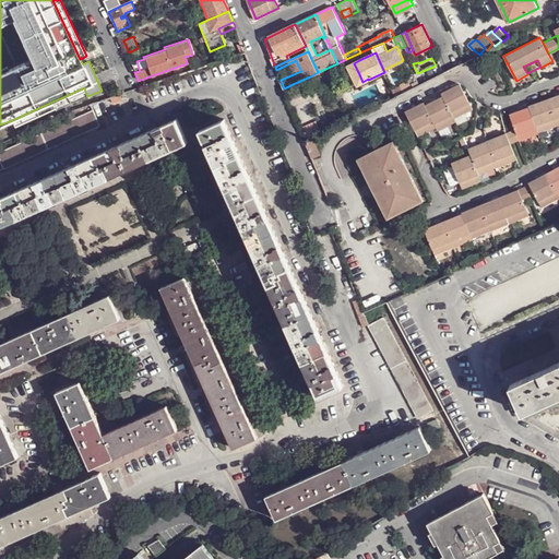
[(296,92),(313,83),(310,76),(293,84),(296,92)]
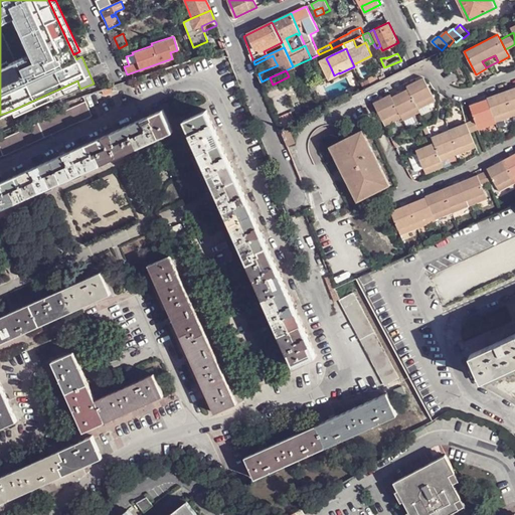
[(383,71),(378,73),(381,80),(386,77),(383,71)]
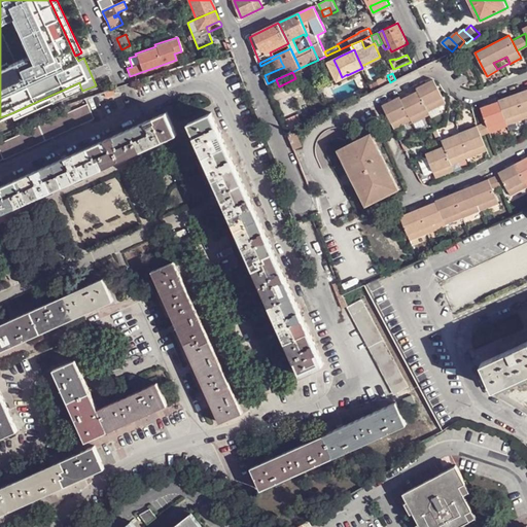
[(379,81),(371,85),(373,91),(390,82),(387,75),(378,80),(379,81)]
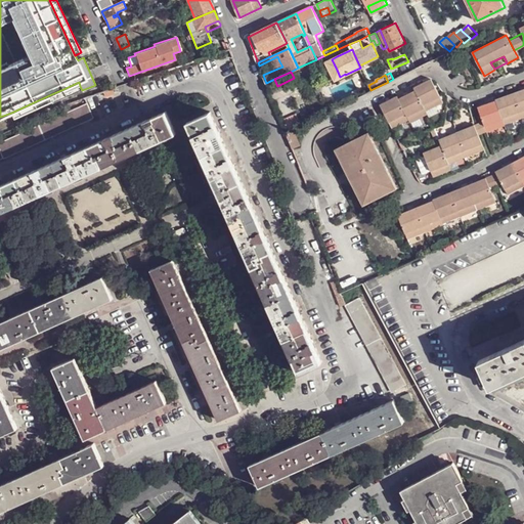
[(397,96),(380,105),(392,128),(409,119),(410,122),(427,114),(426,111),(443,102),(431,79),(413,87),(416,90),(399,98),(397,96)]
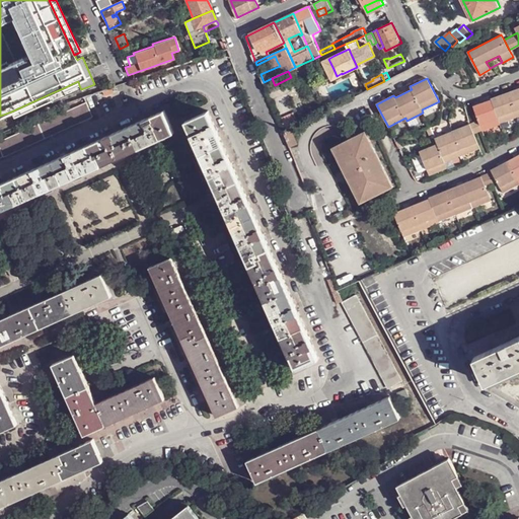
[(79,85),(78,81),(63,88),(64,92),(79,85)]
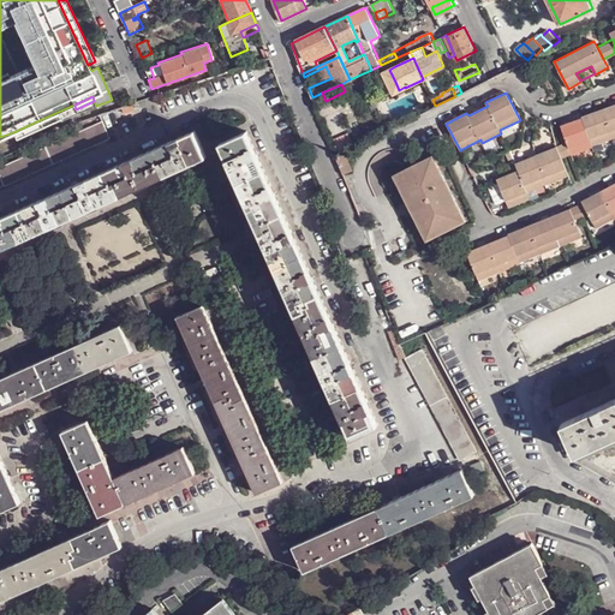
[(583,119),(561,126),(566,141),(571,153),(572,155),(593,147),(592,145),(614,137),(614,105),(583,117),(583,119)]
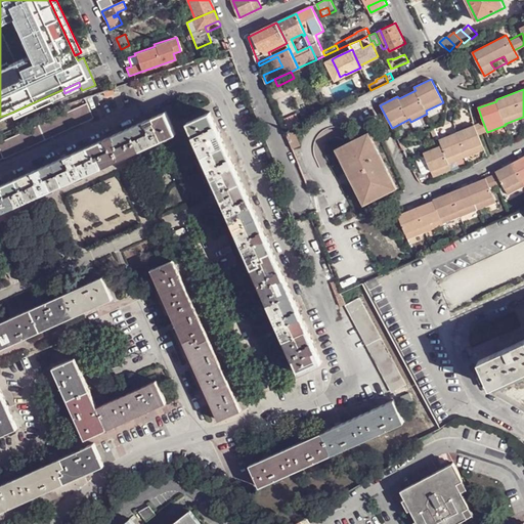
[(49,95),(11,113),(13,119),(51,101),(49,95)]
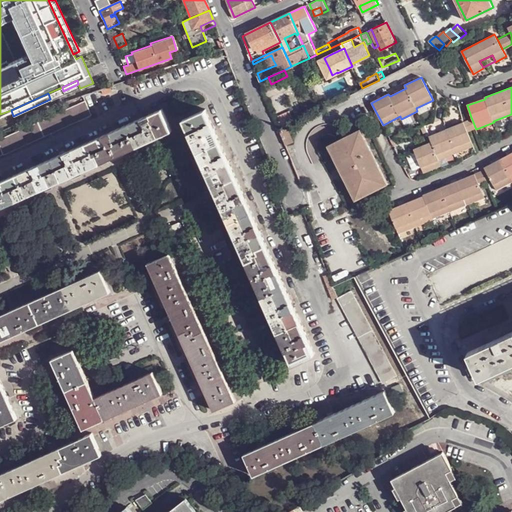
[(85,101),(0,138),(0,148),(3,154),(92,115),(85,101)]
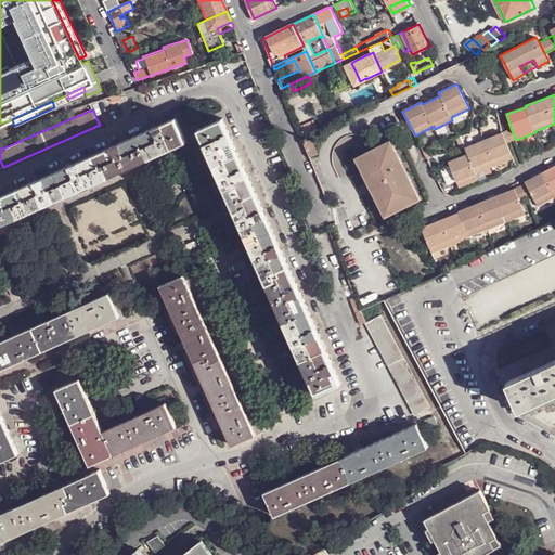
[(0,224),(188,142),(178,118),(0,195),(0,224)]
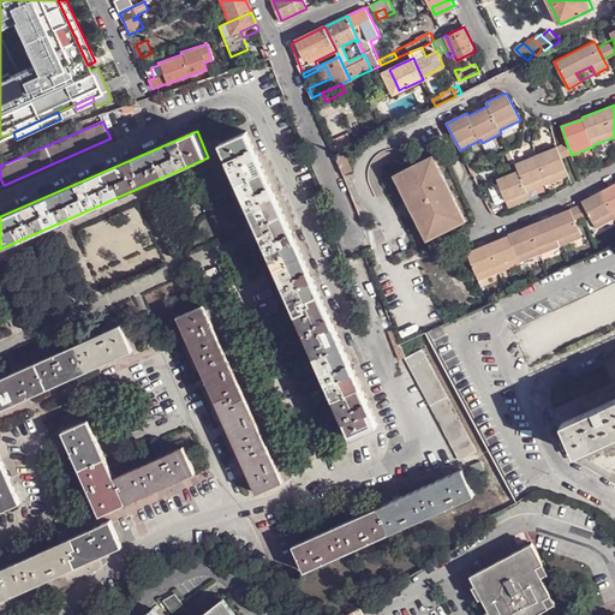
[(249,132),(222,143),(353,437),(380,424),(249,132)]
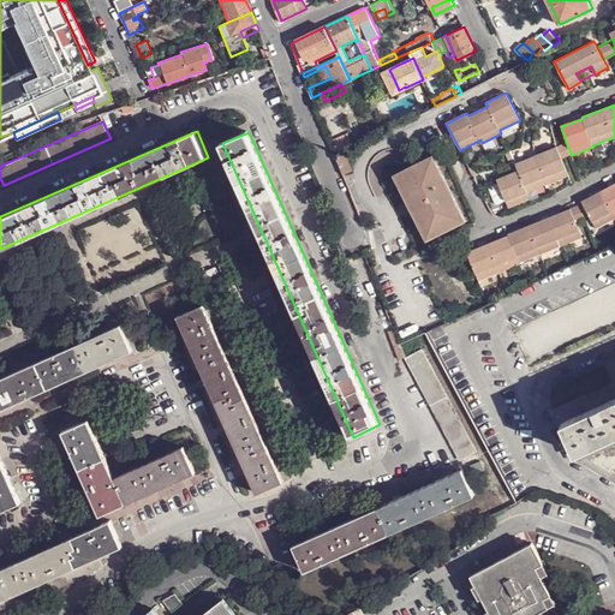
[(566,141),(556,144),(557,147),(561,157),(571,153),(566,141)]
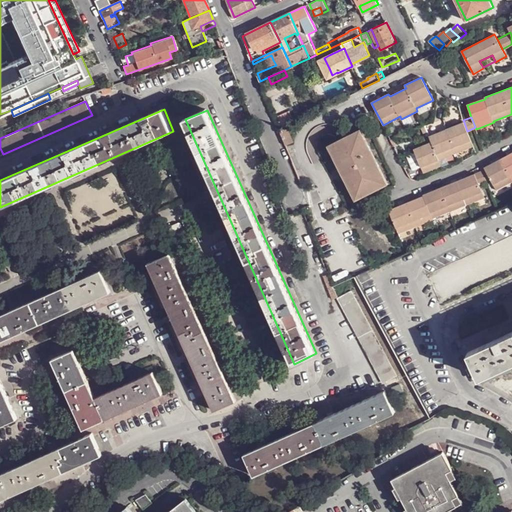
[(432,142),(414,149),(424,173),(441,166),(439,160),(474,146),(467,131),(464,122),(429,136),(432,142)]
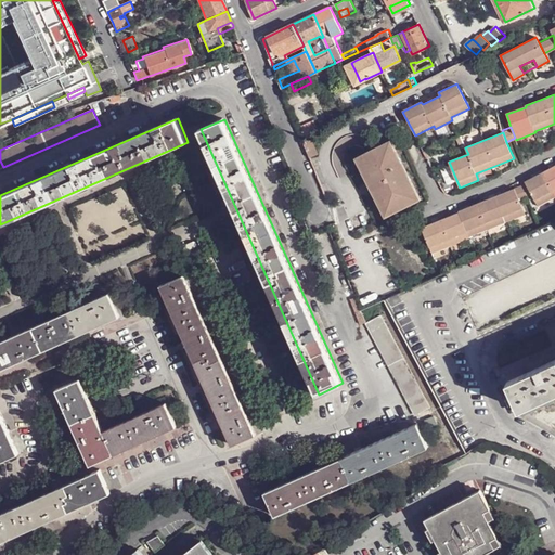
[(312,138),(304,141),(310,157),(319,153),(312,138)]
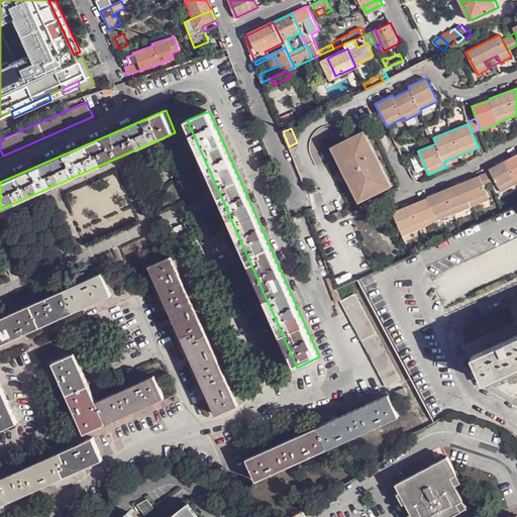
[(364,130),(330,146),(345,177),(358,202),(392,186),(364,130)]
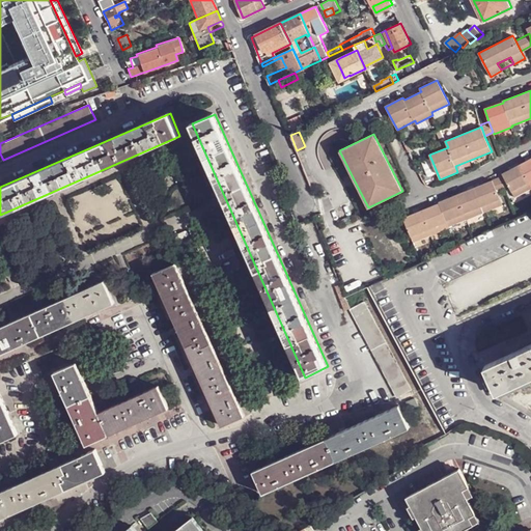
[(530,159),(503,174),(504,176),(509,186),(515,198),(530,189),(530,159)]
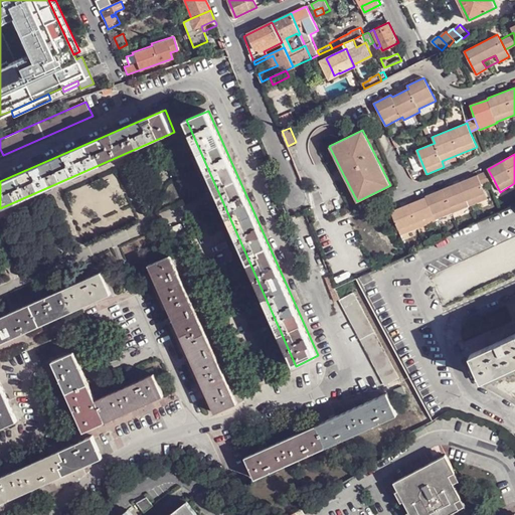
[(489,171),(478,175),(482,185),(494,180),(489,171)]
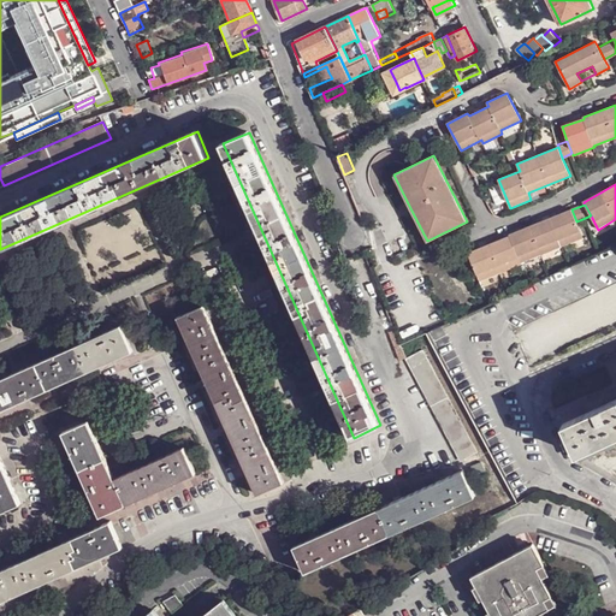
[(510,237),(468,254),(479,282),(521,265),(521,264),(584,238),(576,221),(572,209),(509,235),(510,237)]
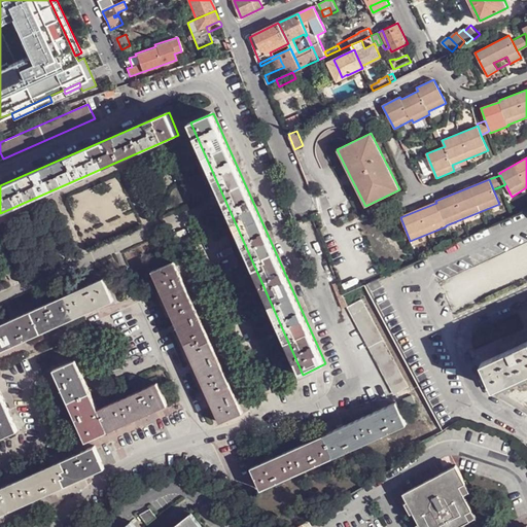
[(453,310),(526,277),(526,242),(440,281),(453,310)]
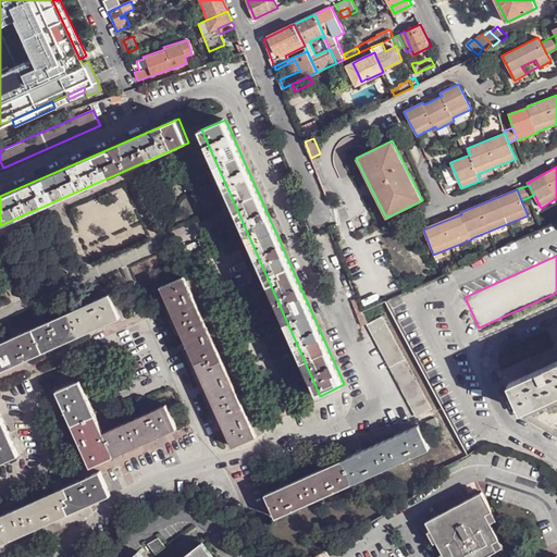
[(185,275),(161,286),(233,446),(257,436),(185,275)]
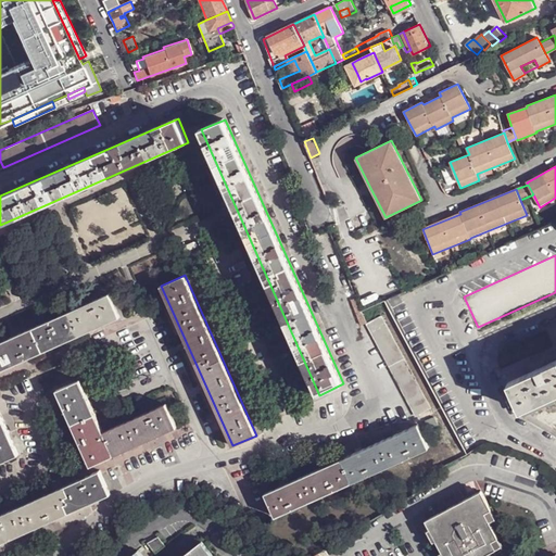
[(110,293),(0,341),(0,460),(19,453),(0,413),(0,369),(119,317),(110,293)]
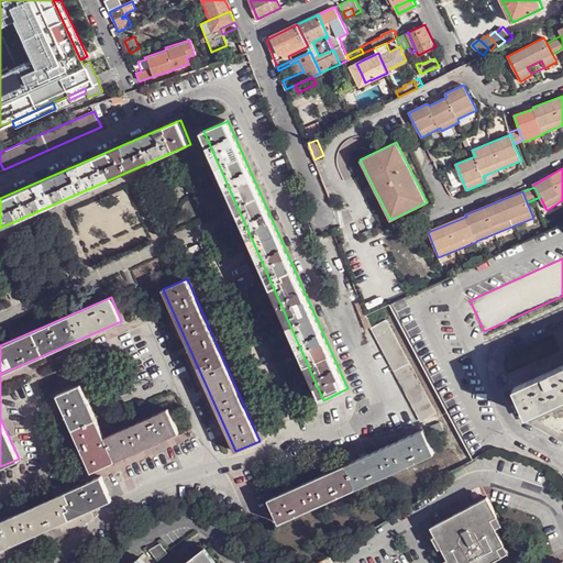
[(387,320),(373,328),(422,421),(437,414),(387,320)]
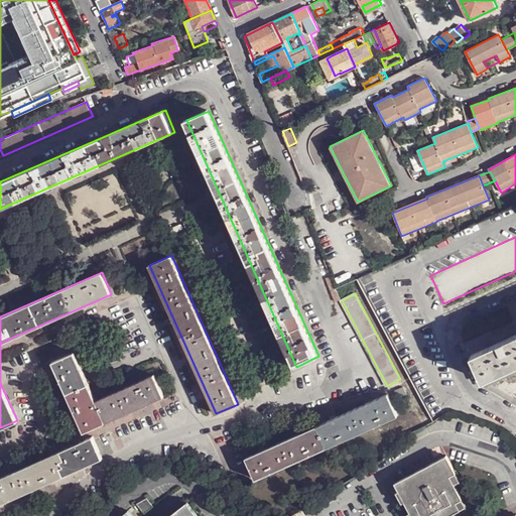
[(471,355),(483,381),(515,365),(515,334),(504,340),(491,346),(471,355)]
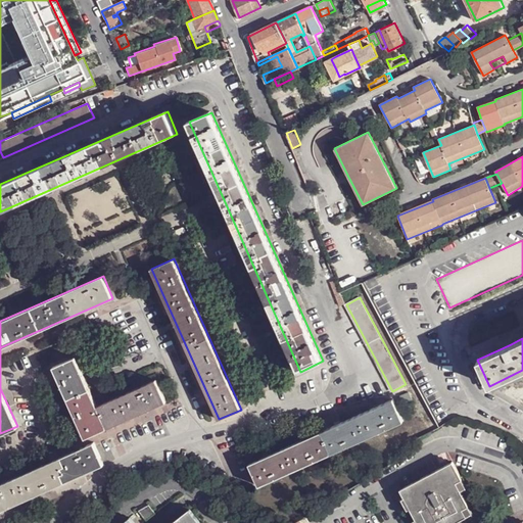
[(495,346),(497,350),(511,344),(509,340),(500,344),(495,346)]
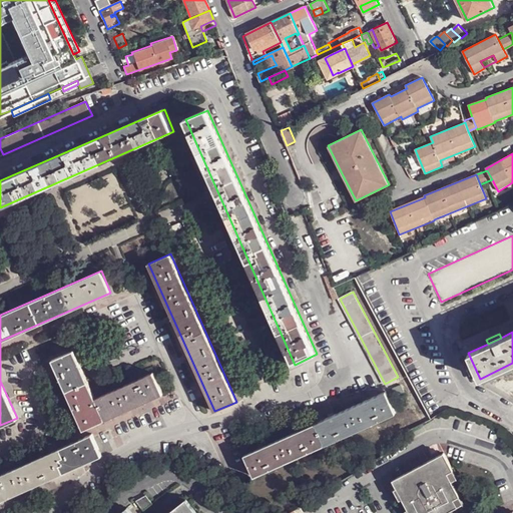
[(163,394),(153,372),(95,397),(74,349),(52,359),(83,429),(163,394)]
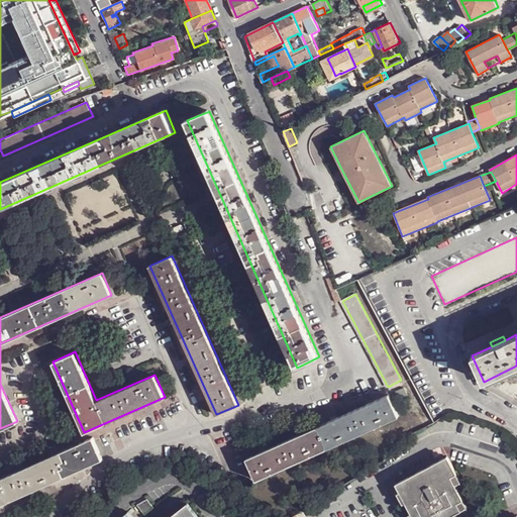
[(404,388),(396,392),(400,400),(408,396),(404,388)]
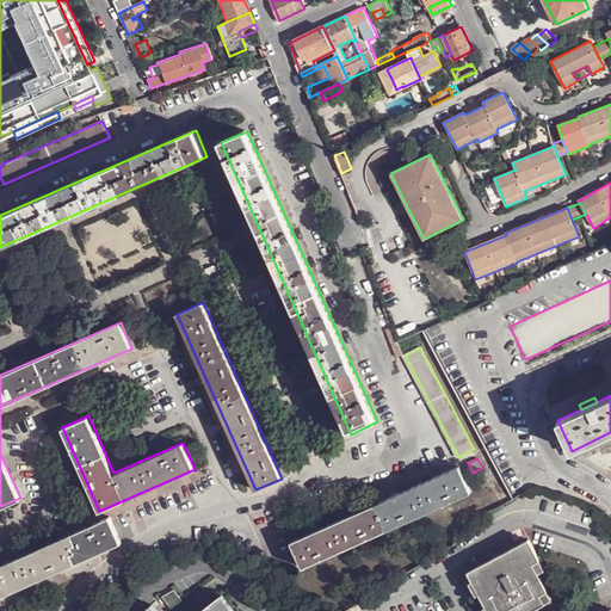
[(291,542),(303,568),(471,493),(460,467),(291,542)]
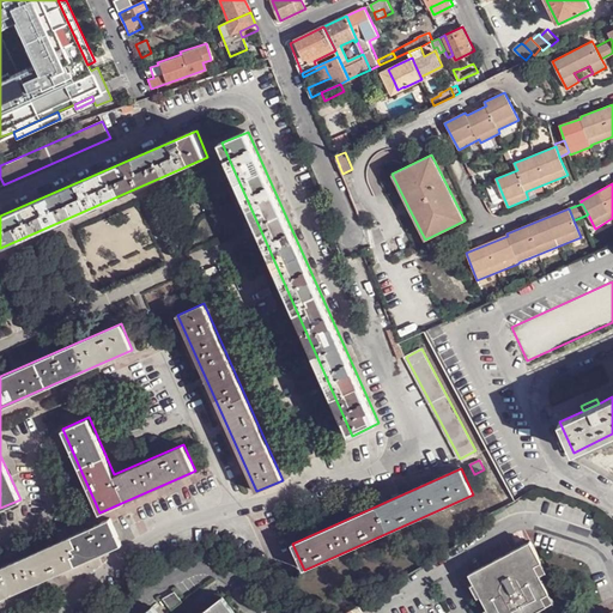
[(0,565),(0,596),(122,544),(110,517),(0,565)]
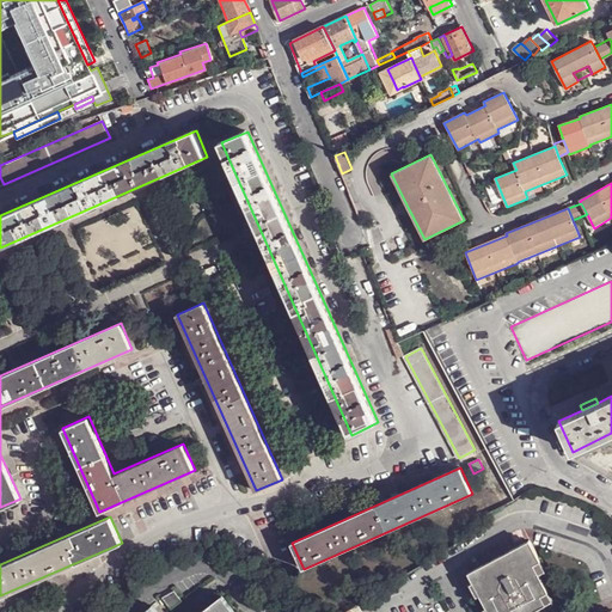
[(540,561),(530,540),(469,573),(473,582),(481,595),(488,609),(489,611),(532,611),(546,605),(542,597),(549,592),(539,575),(534,564),(540,561)]
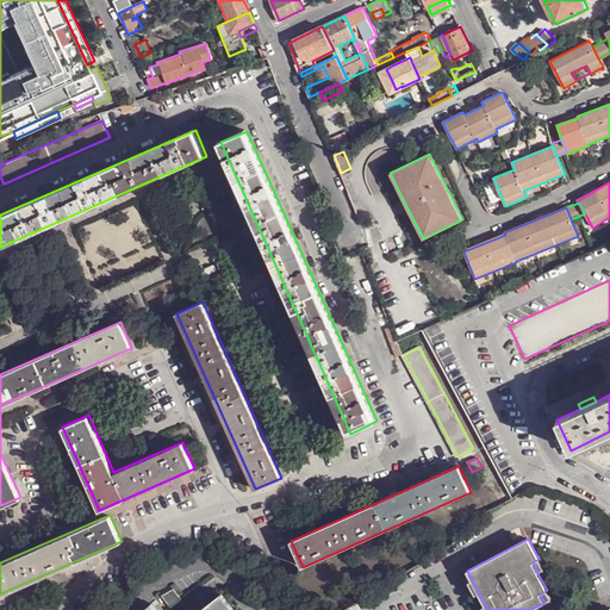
[(533,562),(537,573),(545,570),(539,559),(533,562)]
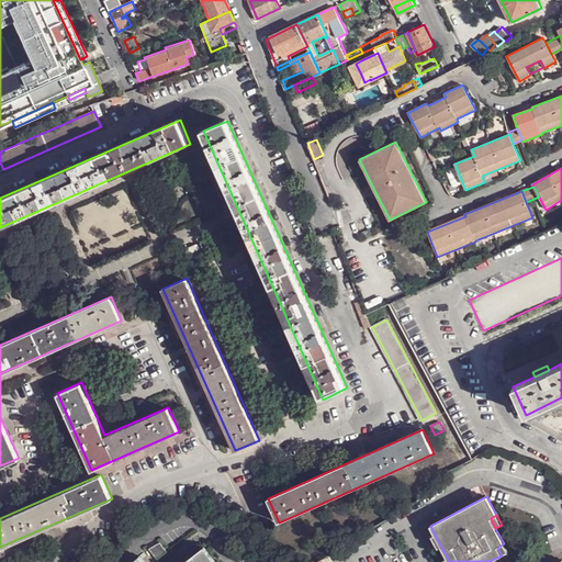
[(438,548),(441,547),(435,535),(433,537),(438,548)]
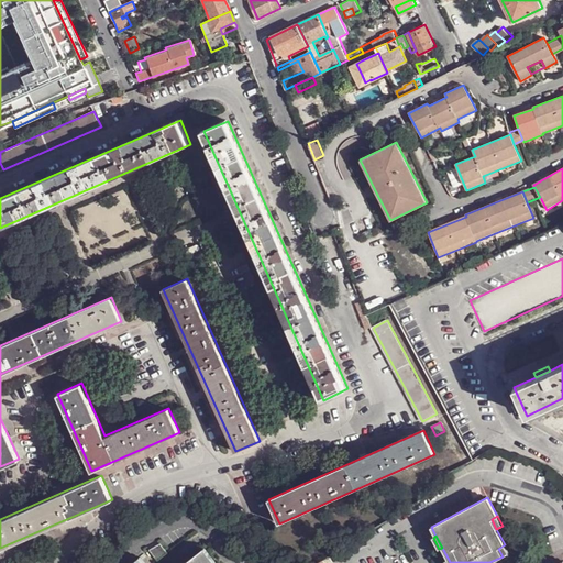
[(498,549),(503,556),(509,553),(505,544),(498,549)]
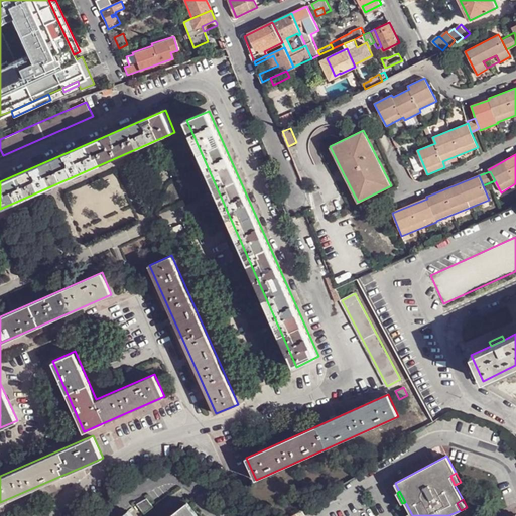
[(187,503),(169,515),(194,515),(190,512),(192,510),(187,503)]
